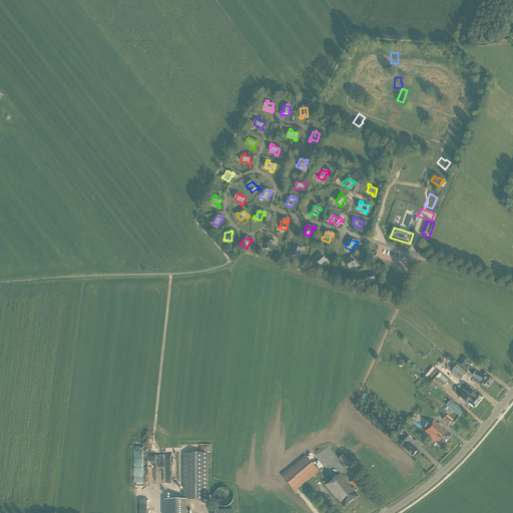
[(268,240),(266,246),(265,246),(264,248),(272,251),(274,244),(275,245),(276,242),(274,241),(274,242),(268,240)]
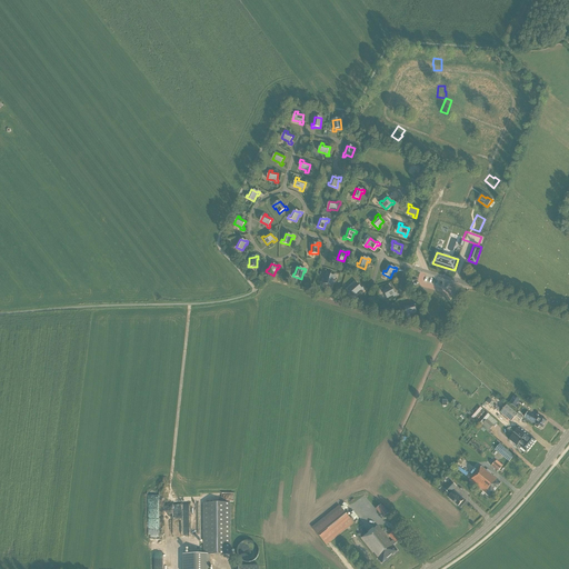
[(328,275),(326,281),(323,280),(322,283),(331,286),(333,279),(336,279),(337,276),(333,275),(333,277),(328,275)]
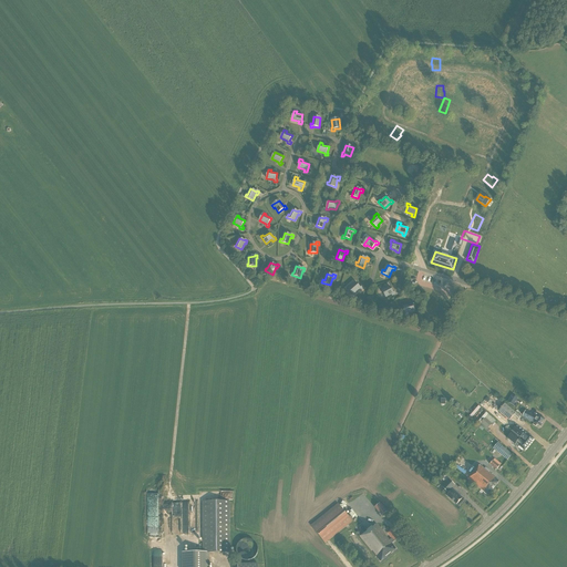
[(363,288),(361,287),(360,287),(356,282),(351,287),(350,286),(348,288),(353,295),(359,289),(360,291),(363,288)]
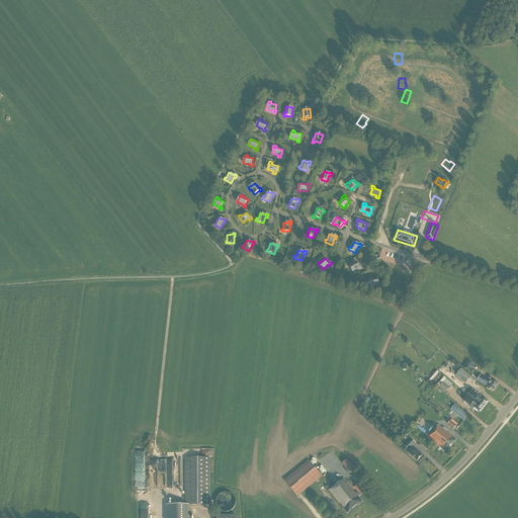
[(356,262),(352,264),(351,263),(349,264),(352,271),(358,269),(358,270),(361,269),(360,266),(359,267),(356,262)]
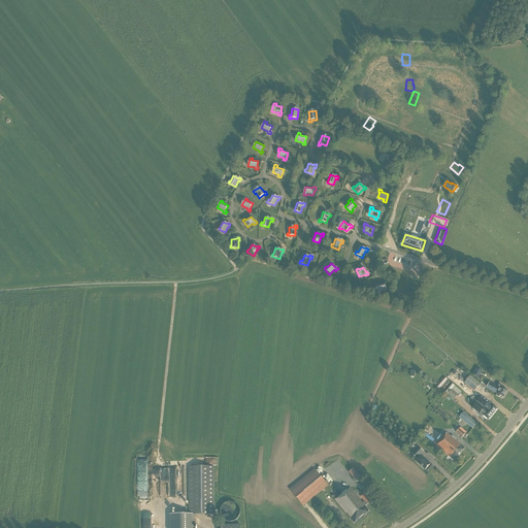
[(385,284),(386,284),(385,282),(382,282),(383,284),(375,286),(378,294),(381,293),(381,291),(387,290),(385,284)]
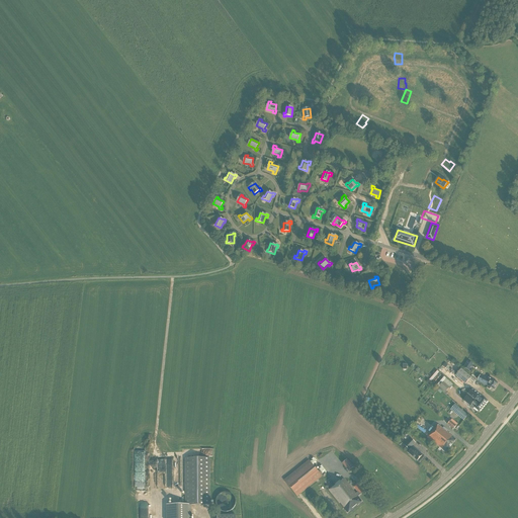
[(473,364),(468,361),(464,367),(469,370),(473,364)]
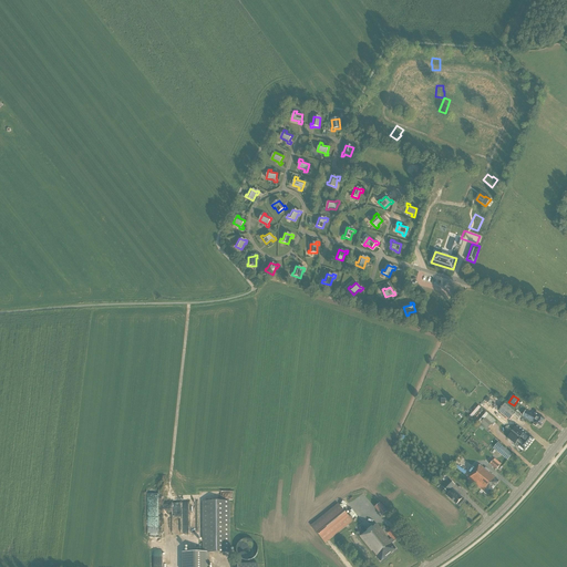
[(505,404),(498,412),(509,421),(514,415),(519,420),(522,418),(516,413),(505,404)]
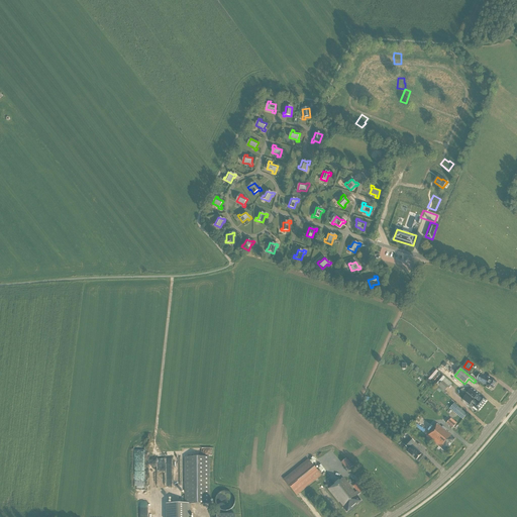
[(487,386),(493,389),(497,383),(491,379),(488,377),(487,379),(480,375),(477,380),(487,386)]
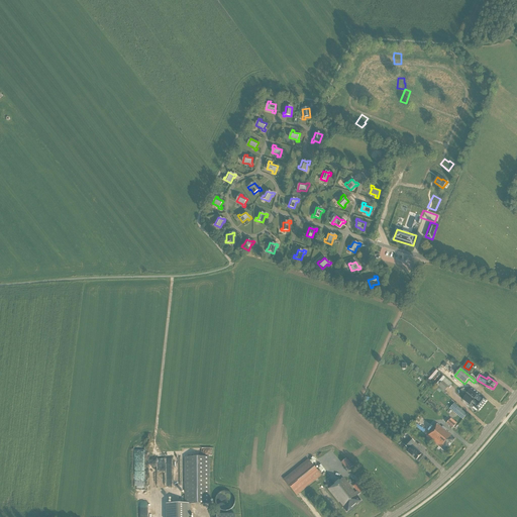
[(438,387),(445,392),(449,387),(442,382),(438,387)]
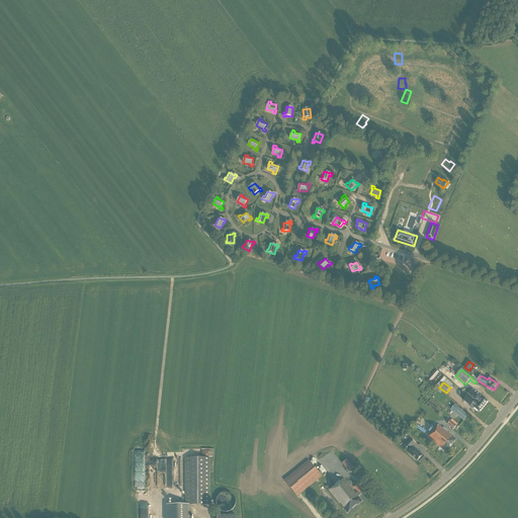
[(472,389),(468,394),(478,402),(478,403),(484,407),(488,401),(483,397),(481,399),(478,397),(480,395),(472,389)]
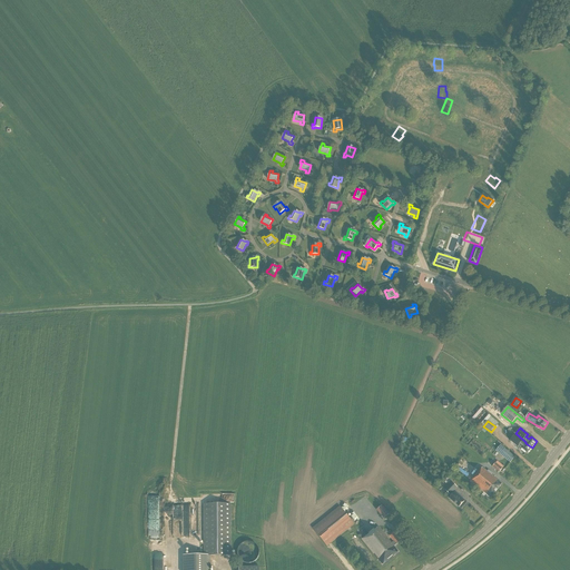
[(522,446),(521,448),(528,453),(532,448),(526,443),(523,441),(523,442),(514,435),(510,441),(518,448),(521,445),(522,446)]
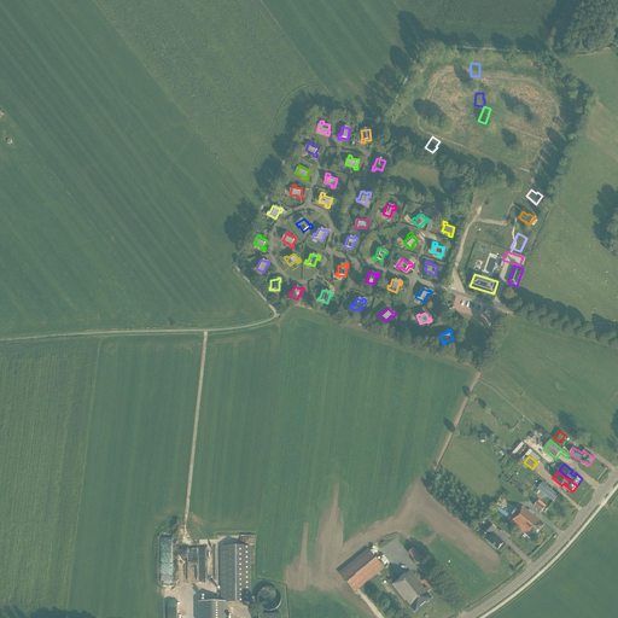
[(543,483),(538,489),(553,501),(558,496),(543,483)]
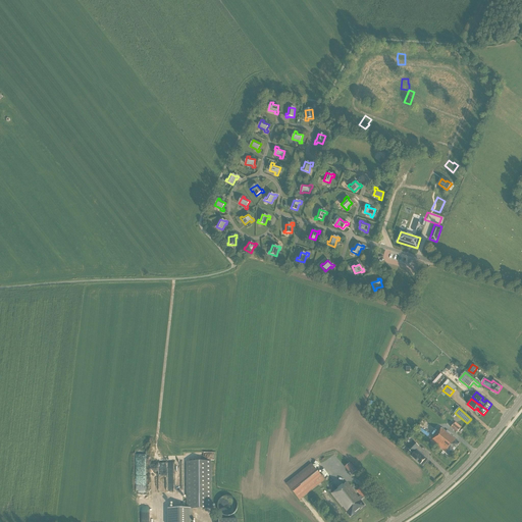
[(418,431),(428,436),(431,429),(421,424),(418,431)]
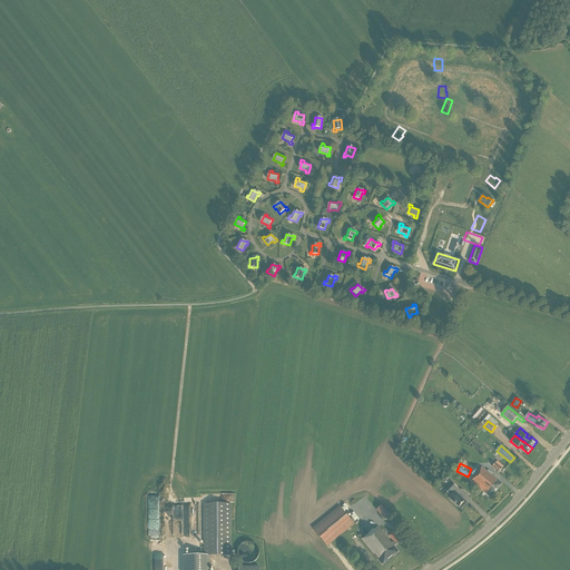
[(495,463),(492,468),(499,472),(502,469),(495,463)]
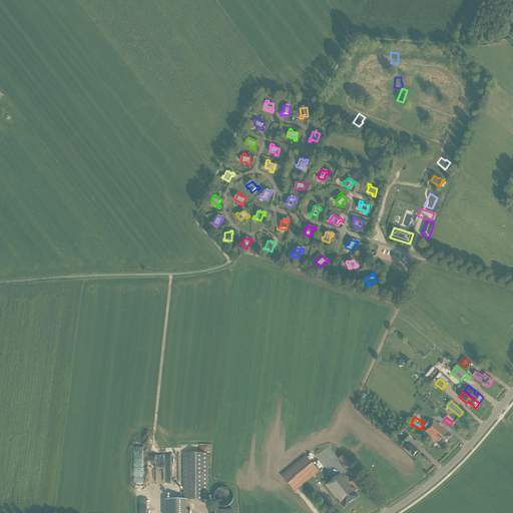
[(431,424),(423,433),(442,448),(452,436),(442,427),(443,426),(440,423),(438,425),(434,421),(431,425),(431,424)]
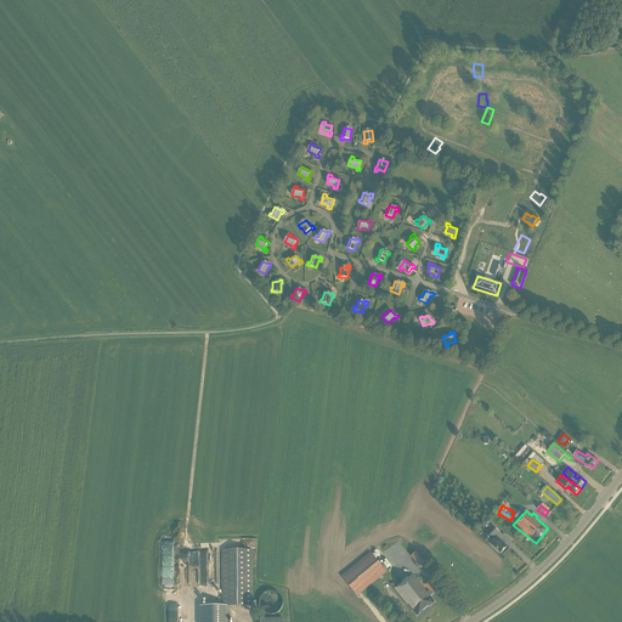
[(499,532),(493,526),(486,535),(491,539),(499,532)]
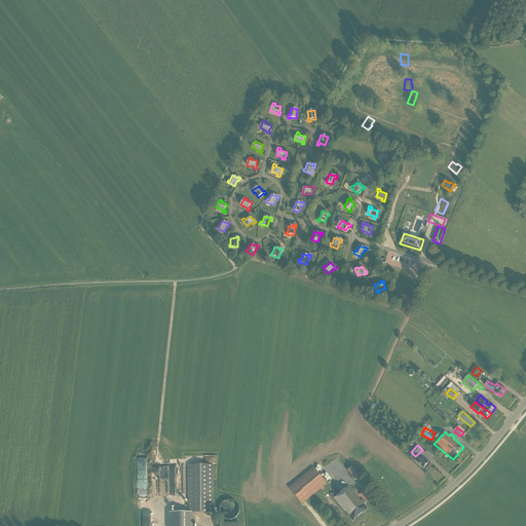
[(414,460),(423,468),(429,461),(426,459),(425,460),(422,457),(423,456),(420,453),(414,460)]
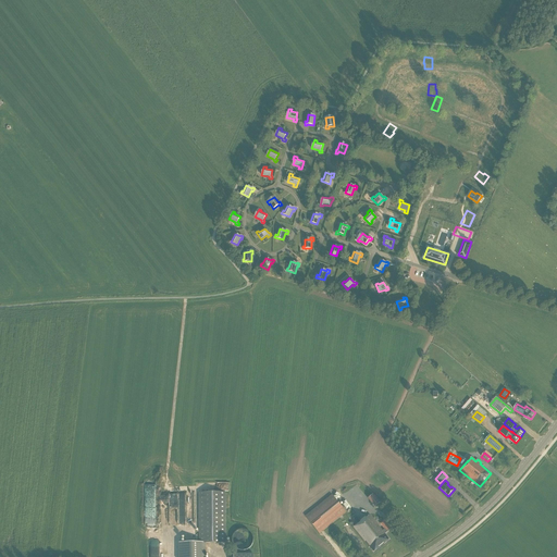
[(226,493),(199,493),(199,543),(201,543),(201,547),(189,547),(189,556),(206,556),(206,547),(206,543),(226,543),(226,493)]
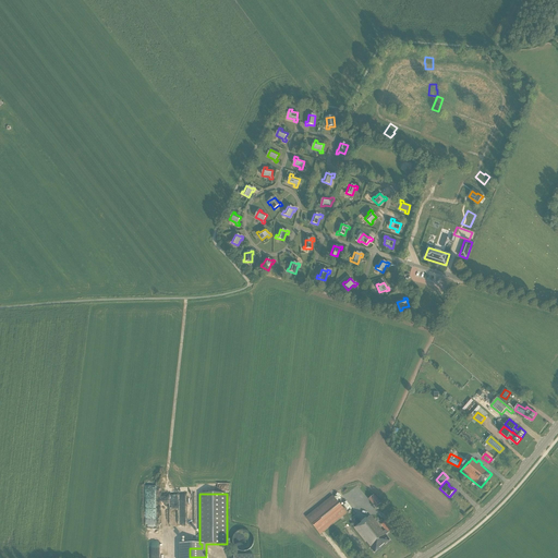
[(332,496),(306,518),(320,535),(347,513),(332,496)]
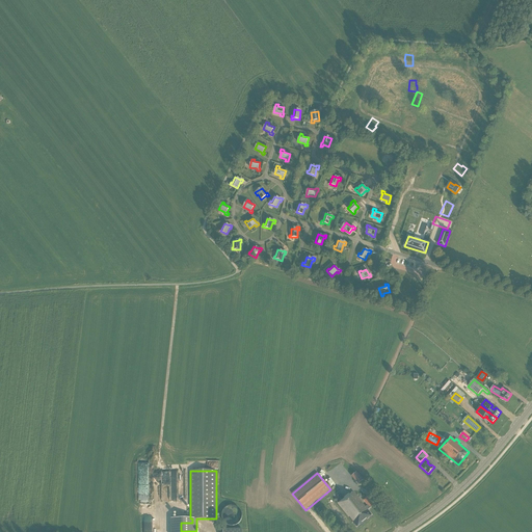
[(362,480),(356,473),(351,477),(357,484),(362,480)]
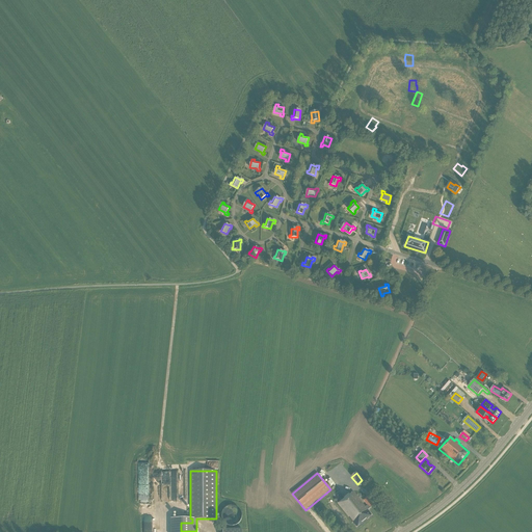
[(368,498),(364,501),(369,506),(367,508),(353,491),(350,495),(349,494),(344,498),(341,494),(338,496),(340,498),(337,500),(336,499),(335,500),(336,501),(338,503),(357,527),(372,515),(368,510),(370,508),(374,505),(368,498)]
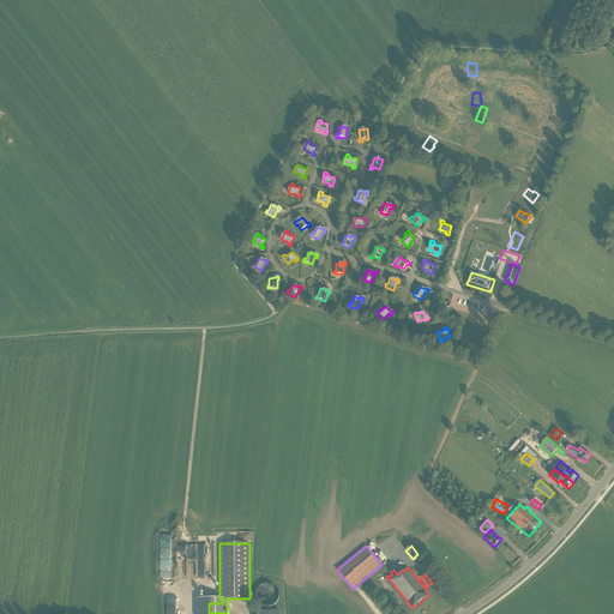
[(257,593),(256,595),(256,596),(257,599),(257,601),(258,602),(260,605),(262,606),(263,606),(265,607),(268,607),(270,607),(271,607),(274,606),(275,605),(277,603),(278,601),(278,600),(280,597),(280,595),(280,594),(278,591),(278,589),(277,588),(275,587),(274,585),(271,584),(269,584),(268,584),(265,584),(263,584),(262,585),(259,587),(258,589),(257,590),(257,593)]
